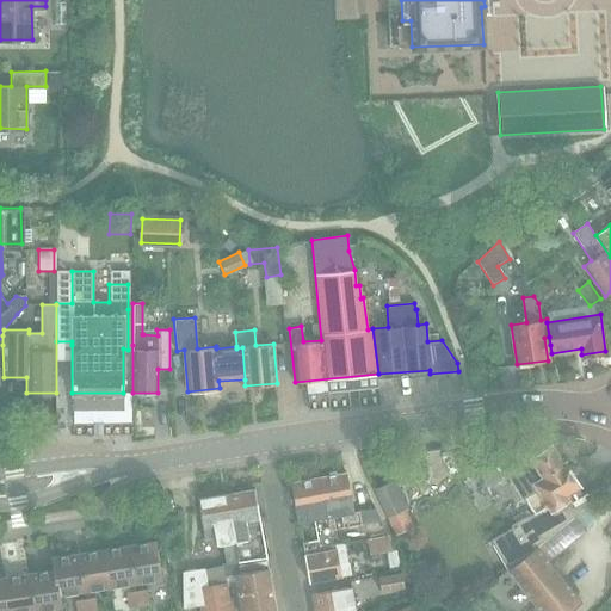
[(567,610),(581,600),(548,560),(586,530),(574,516),(588,504),(578,486),(579,486),(563,462),(562,462),(551,445),(550,445),(544,436),(525,448),(531,458),(507,473),(523,497),(524,495),(534,511),(511,524),(512,526),(491,539),(507,571),(541,610),(567,610)]
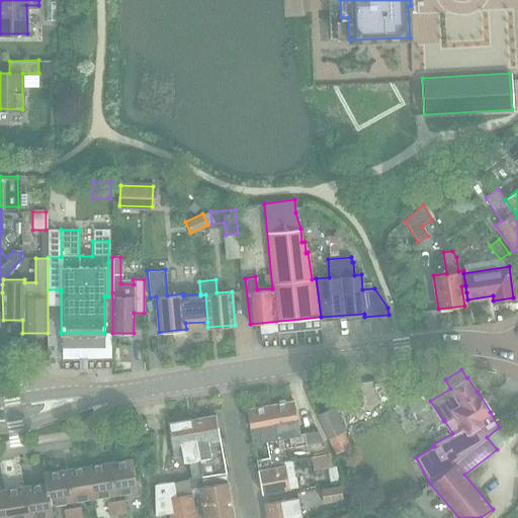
[(294,401),(270,405),(276,438),(289,435),(291,446),(307,443),(322,440),(318,431),(305,433),(300,434),(294,401)]
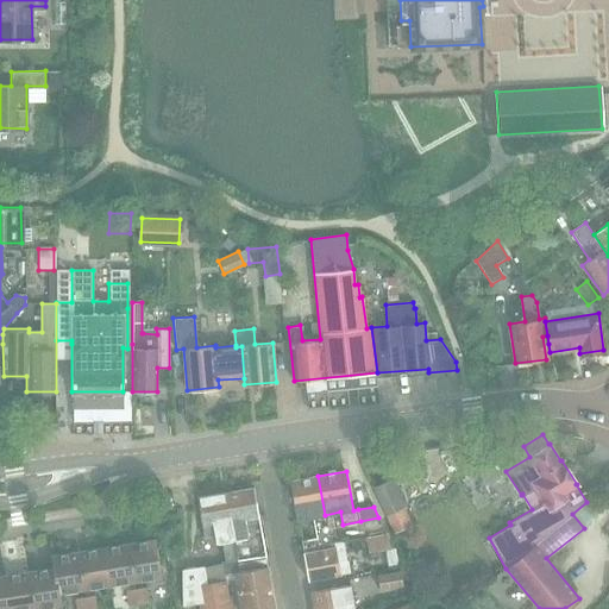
[(318,476),(290,481),(297,520),(299,520),(313,518),(316,538),(302,541),(303,547),(330,542),(325,515),(318,476)]
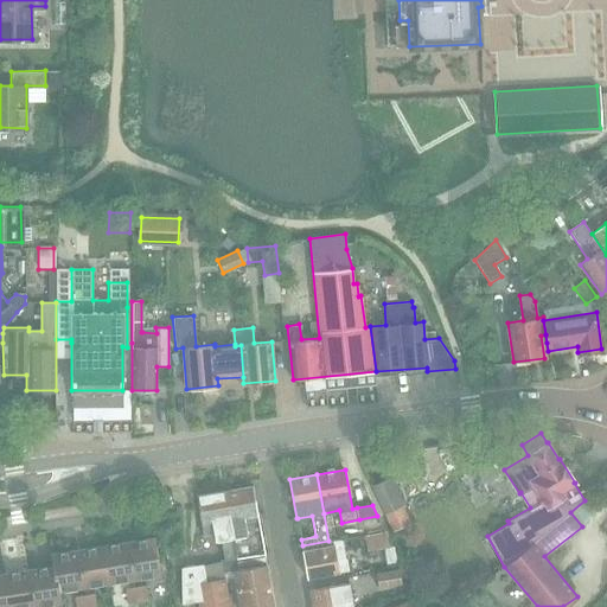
[(389,477),(372,484),(385,512),(402,505),(389,477)]
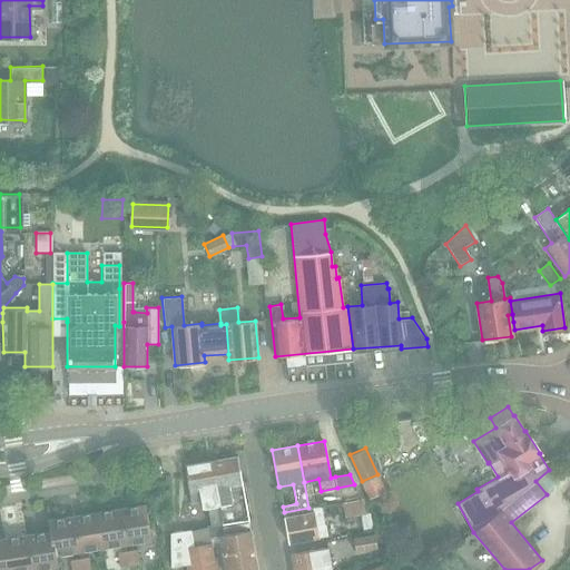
[(247,518),(237,457),(212,461),(219,505),(220,505),(224,522),(247,518)]
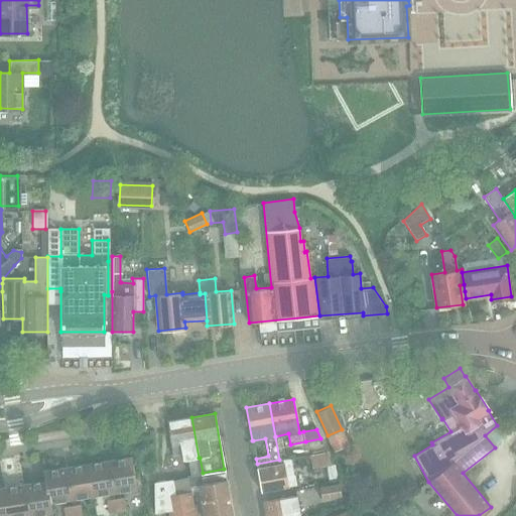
[(191,417),(167,421),(172,454),(182,453),(183,460),(188,459),(190,473),(201,471),(199,458),(191,417)]
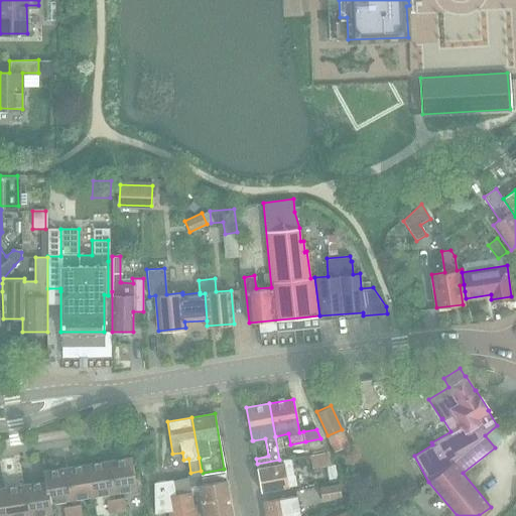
[(311,469),(331,466),(326,455),(309,457),(311,469)]
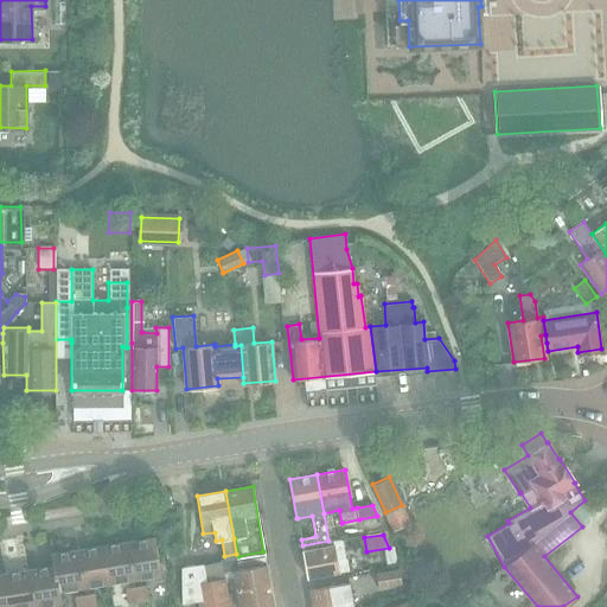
[(128,542),(134,580),(160,575),(154,537),(128,542)]
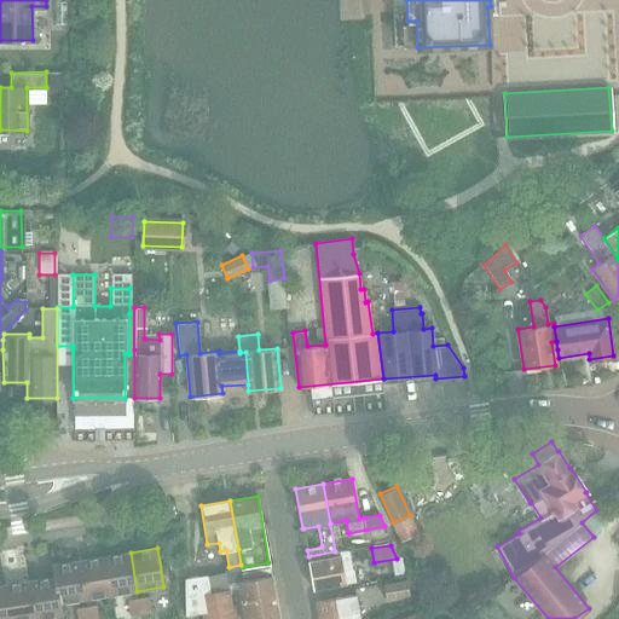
[(137,591),(131,553),(105,556),(111,595),(137,591)]
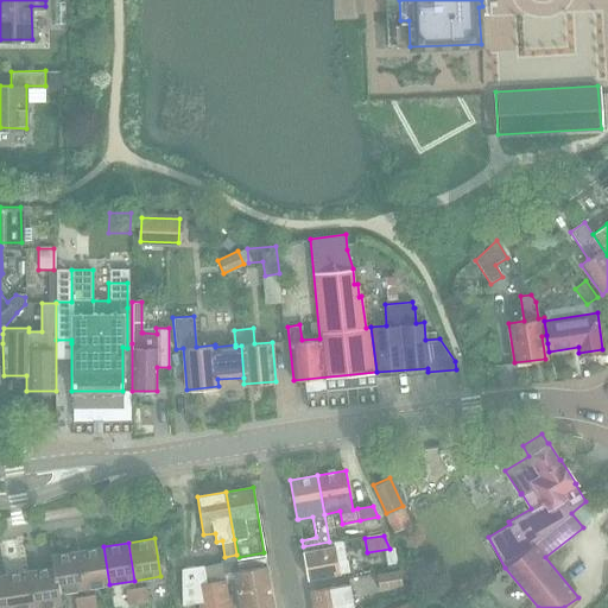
[(309,578),(349,570),(347,558),(339,559),(336,545),(303,551),(309,578)]
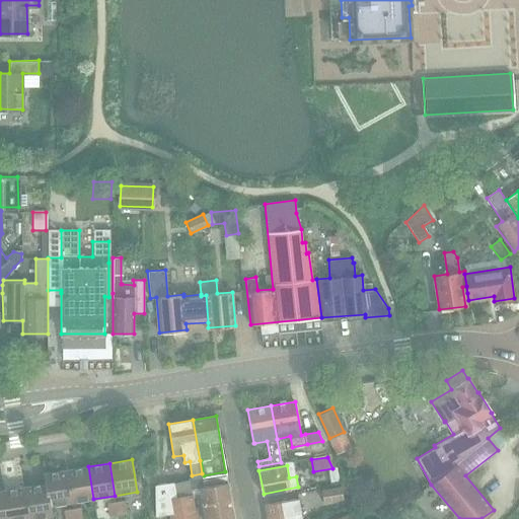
[(68,469),(72,502),(93,499),(88,466),(68,469)]
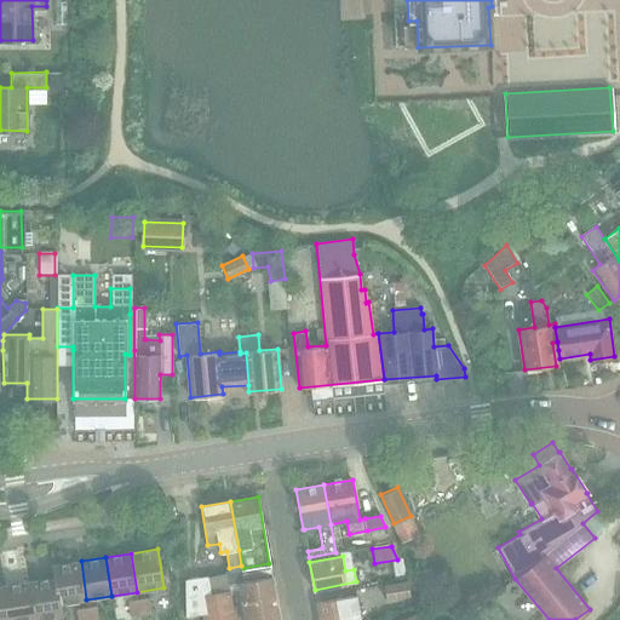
[(53,566),(61,615),(62,615),(61,604),(86,600),(81,561),(53,566)]
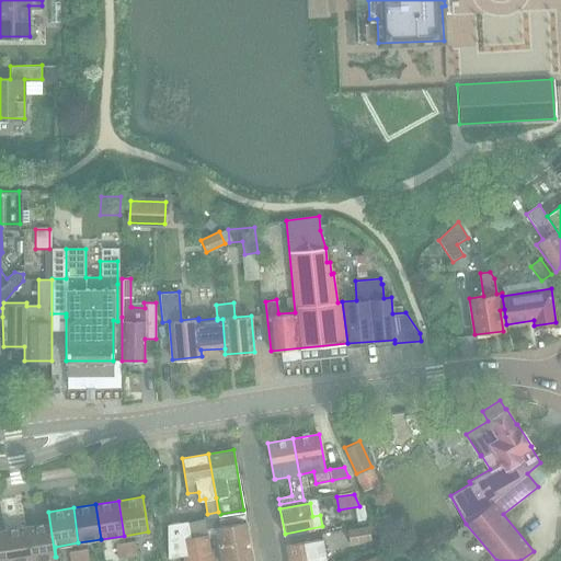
[(55,557),(48,512),(46,512),(48,524),(26,527),(32,560),(55,557)]
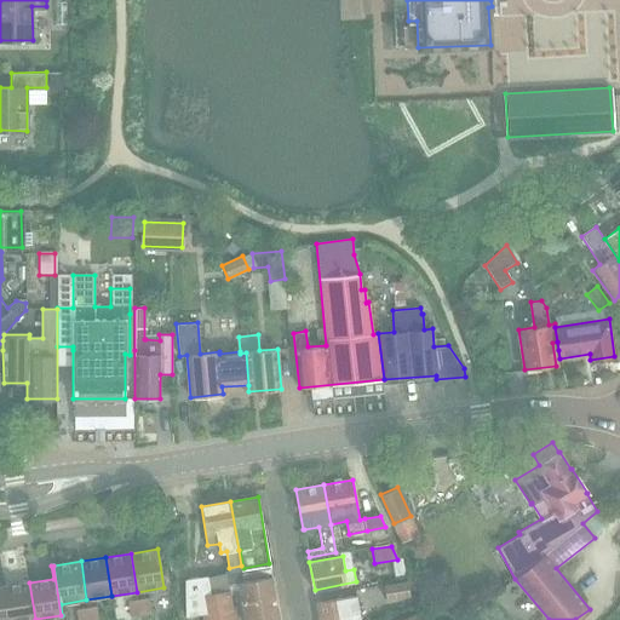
[(204,619),(234,619),(229,591),(228,592),(224,574),(205,578),(205,577),(187,580),(187,615),(202,612),(204,619)]
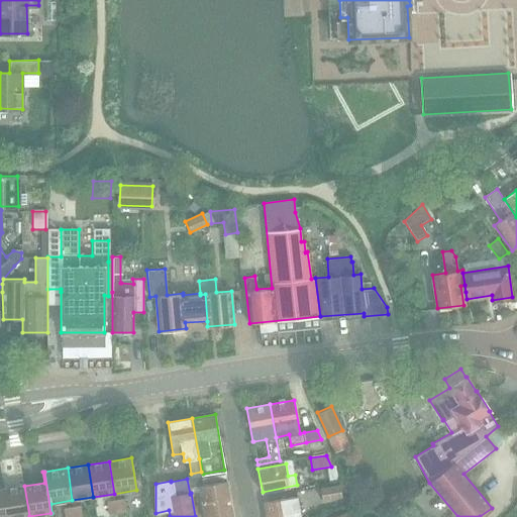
[(202,504),(230,499),(227,480),(198,485),(202,504)]
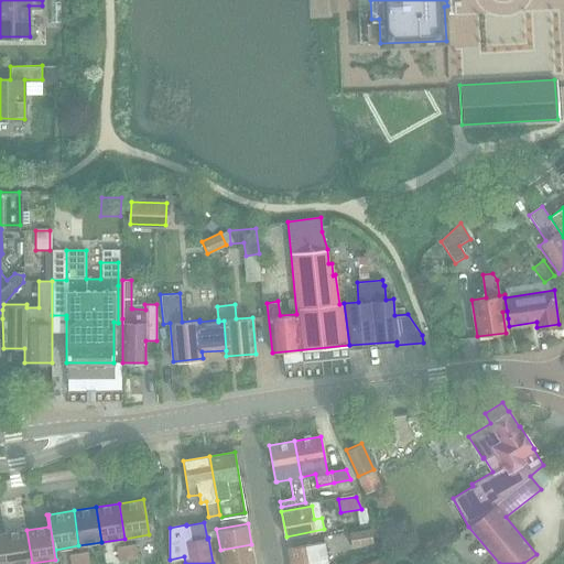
[(353,544),(373,541),(371,528),(350,532),(353,544)]
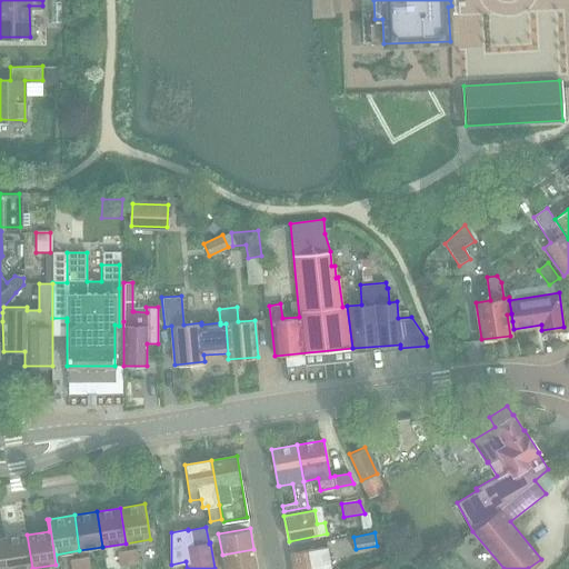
[(29,568),(32,568),(27,535),(2,538),(7,568),(29,568)]
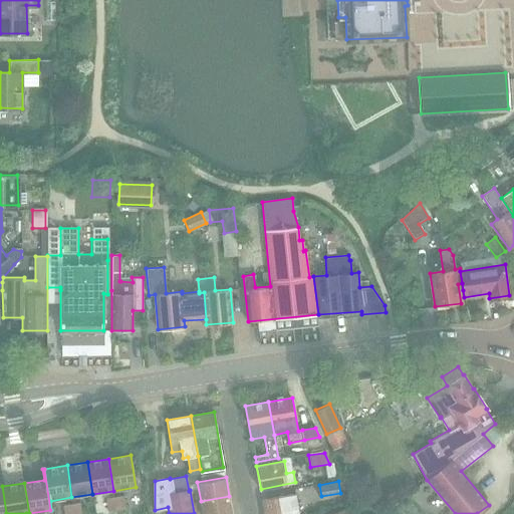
[(265,513),(299,513),(296,493),(262,499),(265,513)]
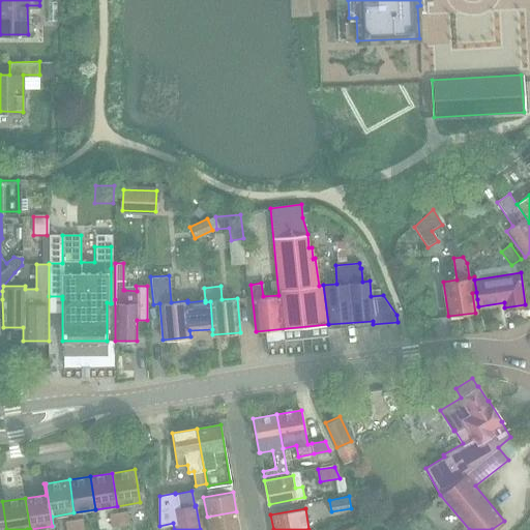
[(126,510),(118,512),(120,525),(128,524),(126,510)]
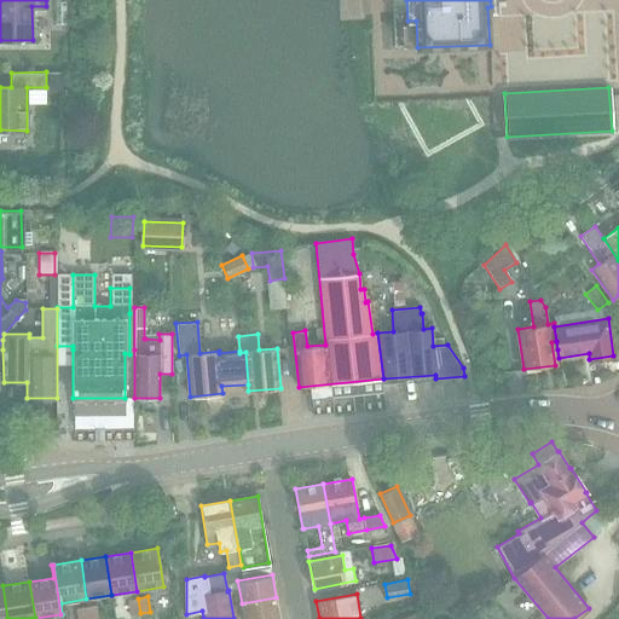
[(276,597),(242,603),(244,618),(278,618),(279,618),(276,597)]
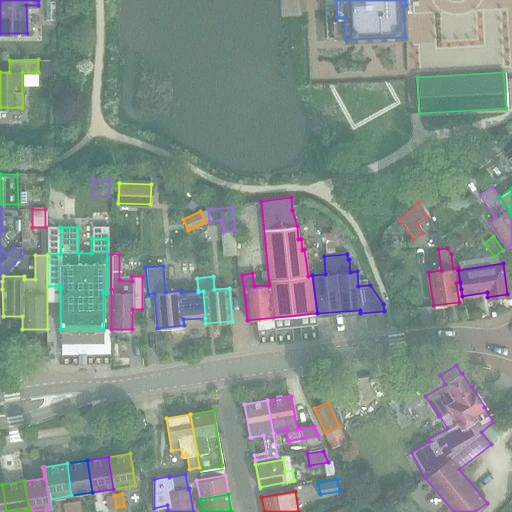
[(116,507),(114,495),(105,496),(107,509),(116,507)]
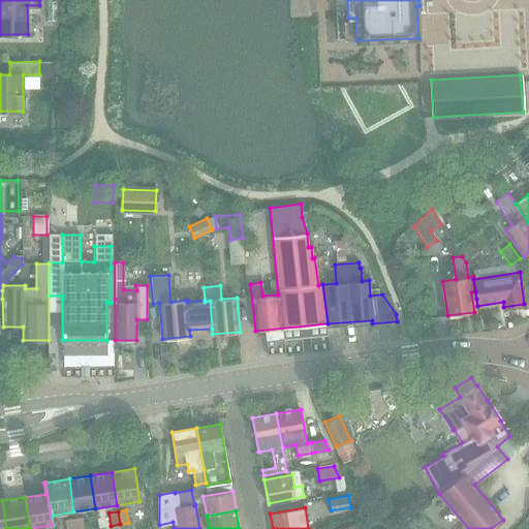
[(74,528),(84,528),(83,517),(73,518),(74,528)]
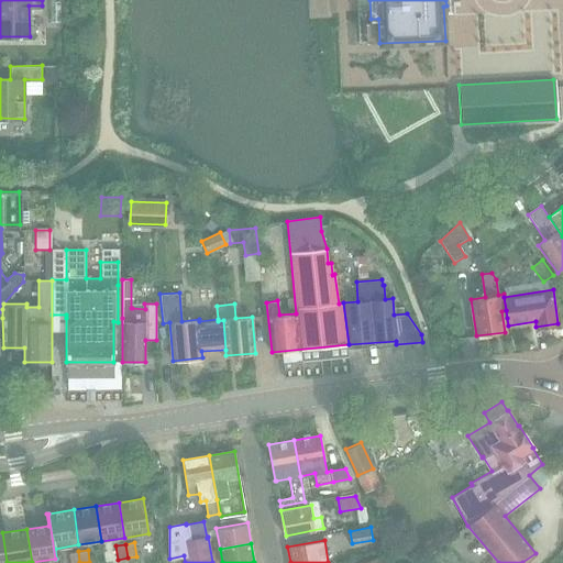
[(69,562),(79,562),(78,551),(68,552),(69,562)]
